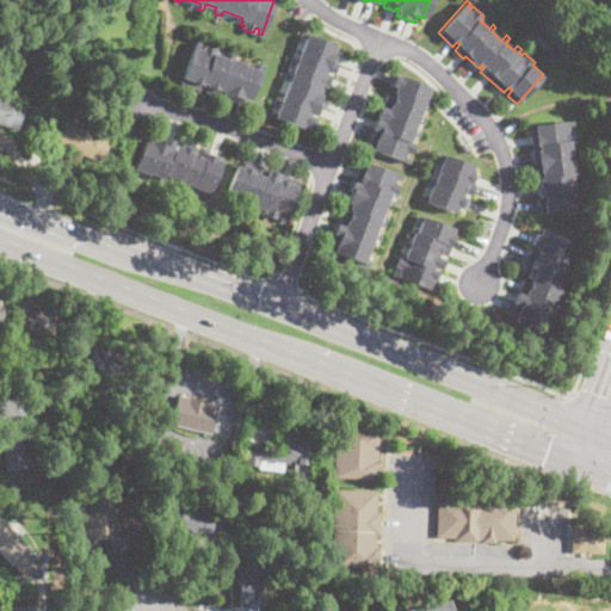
[(333,72),(327,69),(326,72),(332,74),(327,85),(321,82),(320,86),(325,88),(322,94),(323,94),(318,113),(314,112),(313,115),(316,117),(313,127),(306,123),(304,128),(269,115),(271,110),(276,111),(278,104),(275,103),(276,98),(281,99),(288,79),(283,76),(285,69),(291,72),(295,61),(290,60),(291,55),(297,57),(304,37),(298,36),(301,30),(337,43),(334,50),(339,51),(333,72)]
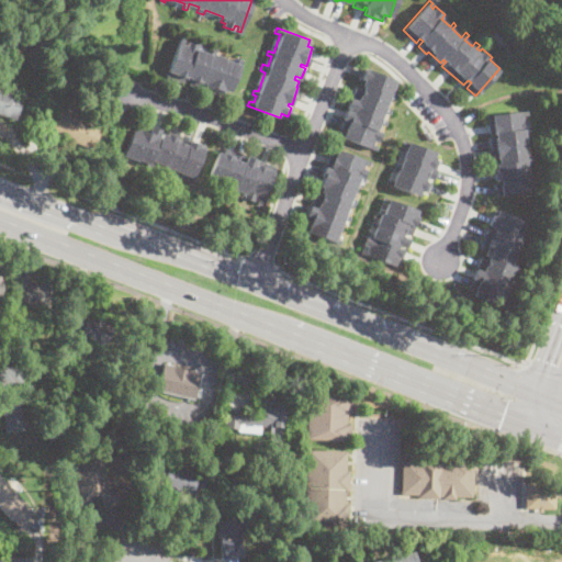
[(182,42),(186,43),(187,38),(199,43),(197,47),(209,52),(210,46),(215,48),(214,52),(225,56),(226,53),(240,58),(229,91),(223,90),(222,94),(210,91),(211,88),(200,83),(199,86),(189,82),(190,78),(186,76),(184,80),(166,74),(180,36),(184,37),(182,42)]
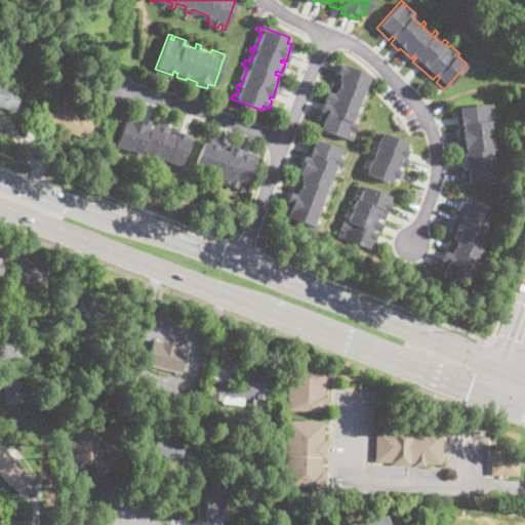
[(368,74),(365,84),(369,86),(368,90),(366,89),(365,93),(361,91),(358,99),(363,102),(359,116),(353,114),(351,121),(356,122),(353,132),(349,130),(348,134),(352,135),(351,139),(319,130),(320,126),(316,124),(320,111),(318,110),(329,79),(337,81),(337,79),(336,78),(338,73),(335,72),(338,64),(368,74)]
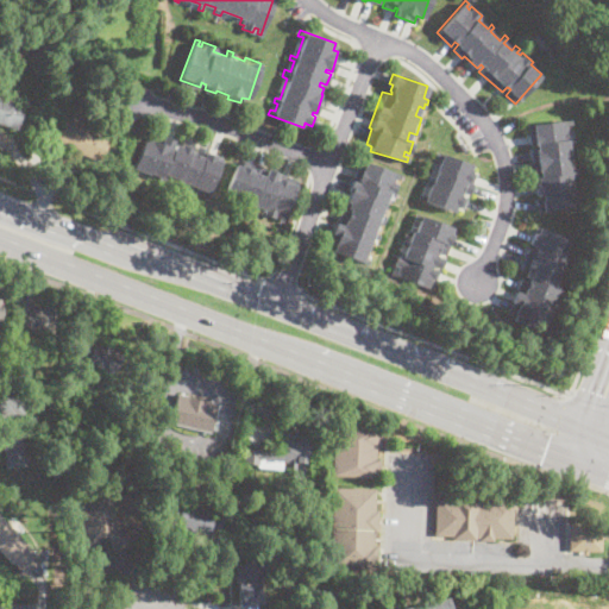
[(25,98),(23,104),(14,101),(17,94),(25,98)]
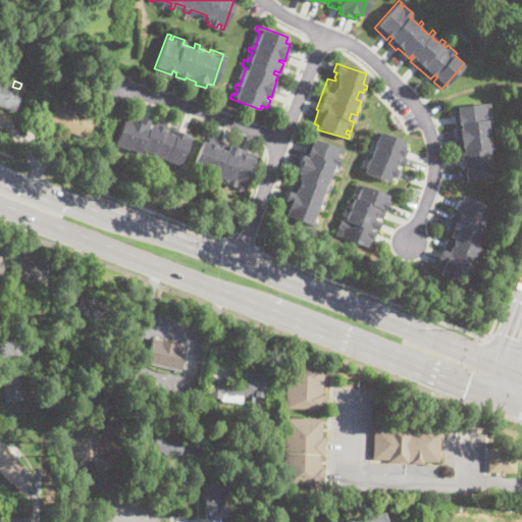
[(0,83),(20,91),(13,111),(0,106),(0,83)]
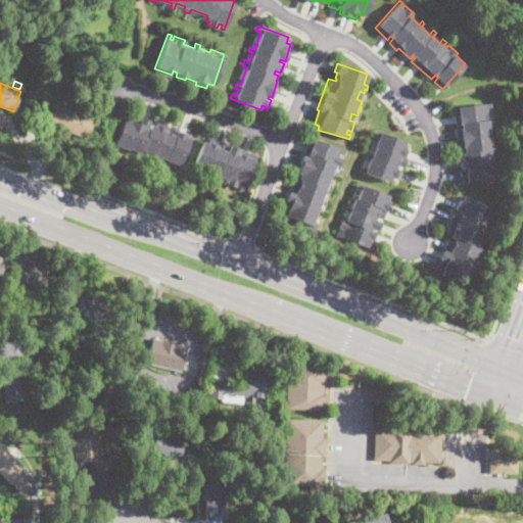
[(487,105),(488,109),(489,109),(491,122),(488,123),(489,134),(491,134),(493,151),(490,151),(491,160),(494,160),(496,171),(493,172),(494,177),(461,182),(460,171),(465,170),(465,167),(460,167),(458,151),(464,150),(463,145),(457,146),(455,128),(461,127),(460,123),(455,124),(452,106),(489,101),(489,105),(487,105)]
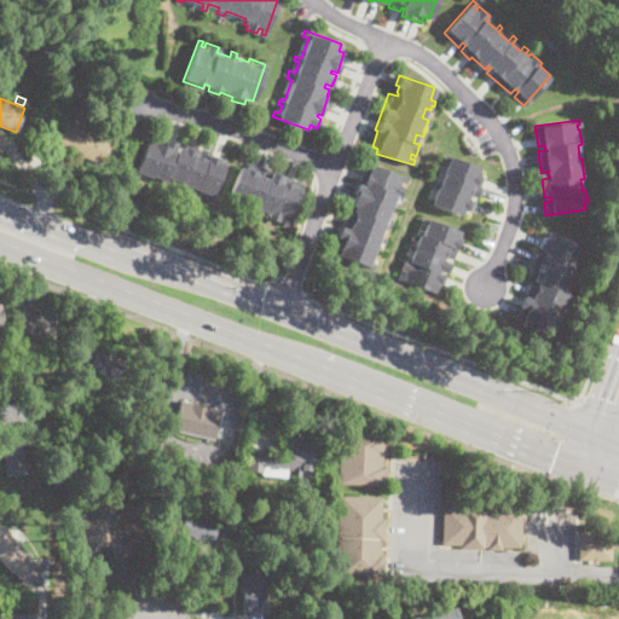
[(113,142),(103,165),(61,146),(69,123),(113,142)]
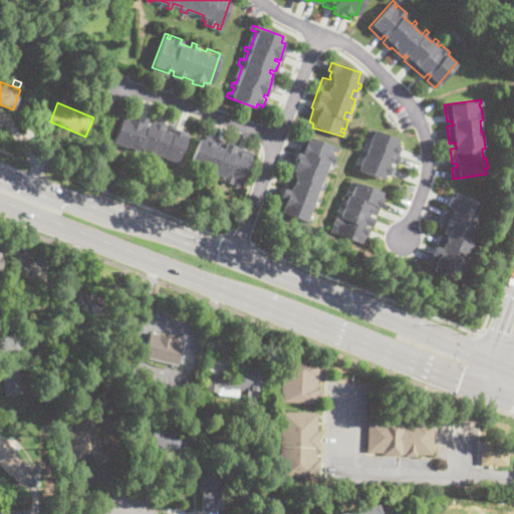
[(138,116),(139,113),(148,117),(146,123),(147,123),(149,119),(154,121),(155,117),(164,120),(163,124),(167,125),(168,122),(177,125),(176,127),(189,133),(176,166),(172,164),(174,160),(157,153),(155,156),(152,155),(153,151),(140,146),(137,152),(133,151),(135,147),(129,145),(129,146),(118,142),(117,145),(112,143),(123,115),(127,116),(130,112),(138,116)]
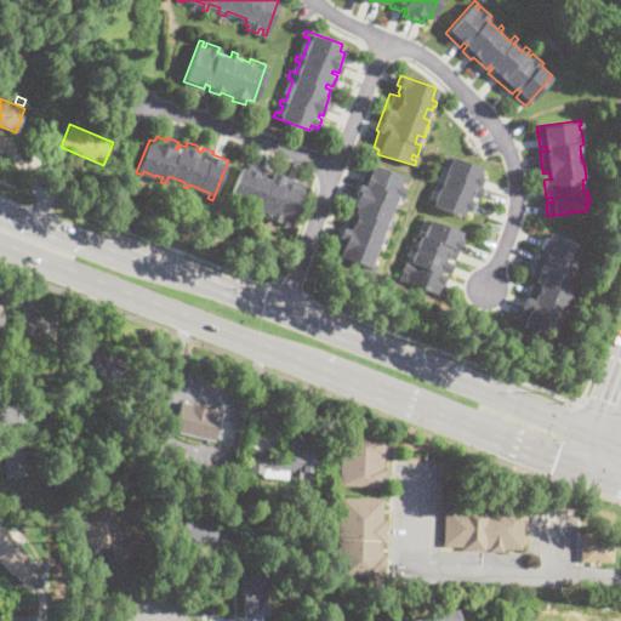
[(476,152),(465,158),(461,149),(471,143),(476,152)]
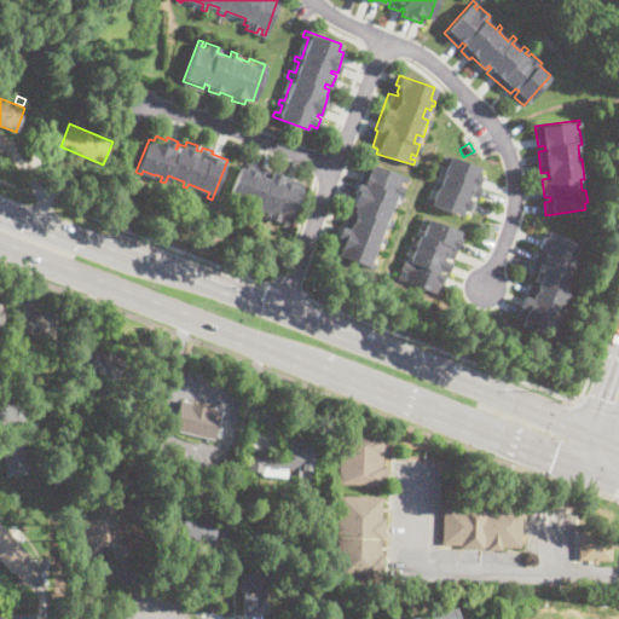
[(479,185),(482,186),(478,197),(472,194),(469,197),(474,200),(469,212),(464,209),(462,214),(426,200),(428,196),(434,198),(439,186),(434,185),(437,181),(440,183),(445,173),(444,173),(449,160),(443,157),(445,152),(480,167),(479,172),(484,174),(479,185)]
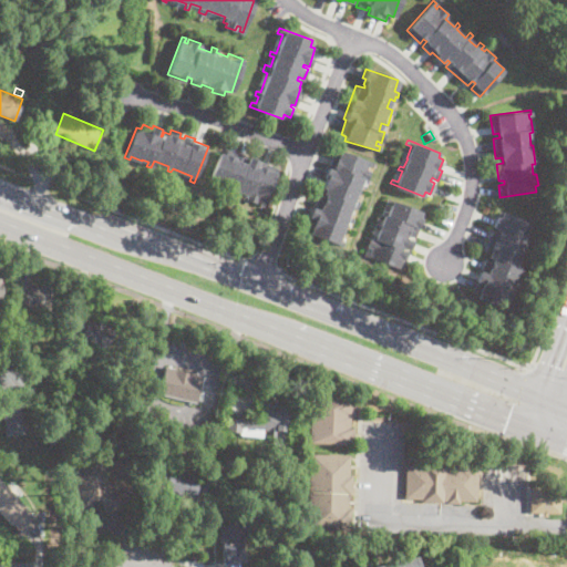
[(368,169),(369,171),(364,182),(360,179),(336,241),(310,232),(312,227),(306,225),(312,207),(318,209),(319,206),(313,204),(317,195),(323,198),(325,194),(322,193),(325,187),(322,186),(326,177),(323,176),(327,167),(332,169),(333,167),(328,165),(334,147),(371,162),(368,169)]
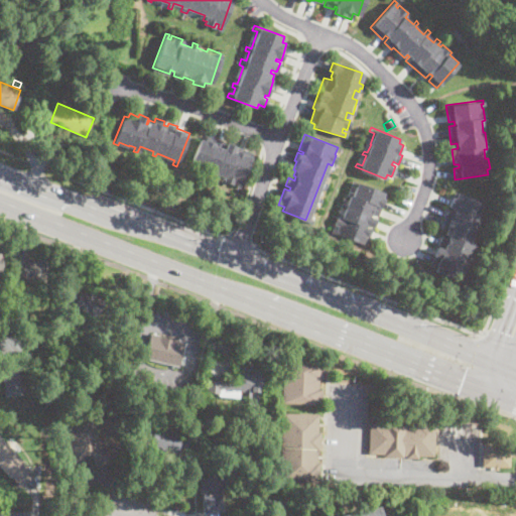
[(224,141),(222,147),(225,148),(227,142),(254,152),(241,186),(237,185),(238,181),(235,180),(234,183),(226,180),(225,181),(222,180),(224,175),(218,173),(216,176),(211,174),(213,171),(197,165),(195,170),(189,168),(201,138),(206,140),(208,135),(224,141)]
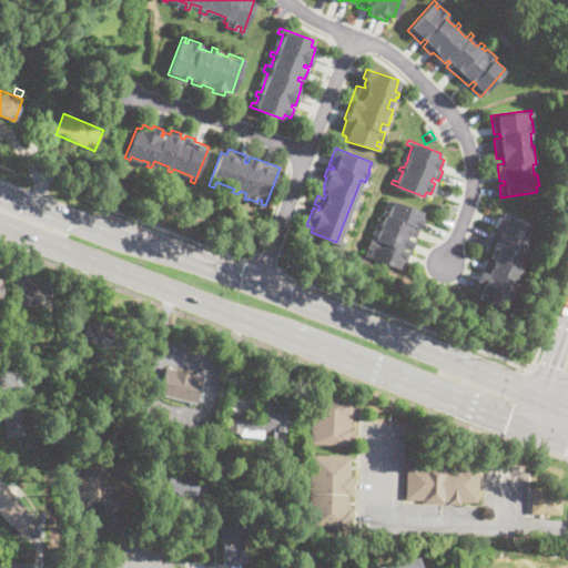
[(423,211),(421,216),(423,217),(416,236),(409,234),(408,237),(415,240),(412,250),(405,247),(405,250),(409,252),(404,269),(366,254),(367,250),(372,252),(374,249),(369,246),(373,237),(372,237),(373,234),(377,235),(379,229),(376,227),(377,223),(382,225),(386,214),(388,214),(393,204),(387,202),(389,198),(423,211)]
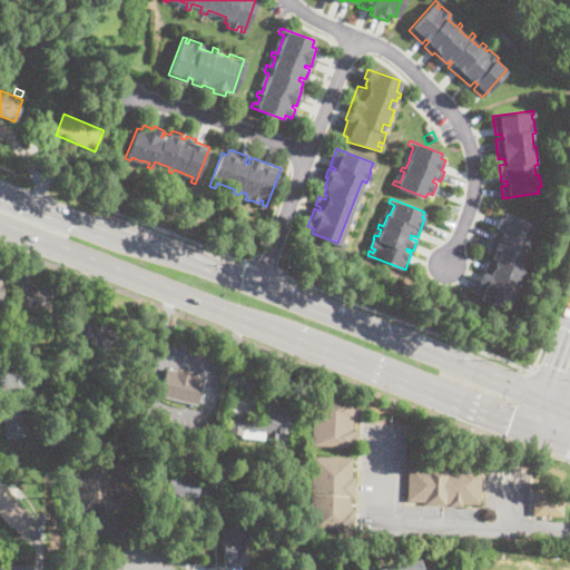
[(538,225),(536,229),(531,228),(528,237),(532,239),(529,247),(527,246),(520,264),(524,265),(523,268),(526,269),(523,275),(520,273),(517,282),(521,283),(519,290),(516,290),(510,305),(514,307),(513,311),(481,298),(482,294),(480,294),(481,292),(477,290),(483,272),(481,271),(485,258),(492,262),(493,258),(490,257),(492,252),(487,249),(490,241),(488,241),(492,229),(498,232),(498,231),(499,229),(494,228),(501,210),(538,225)]
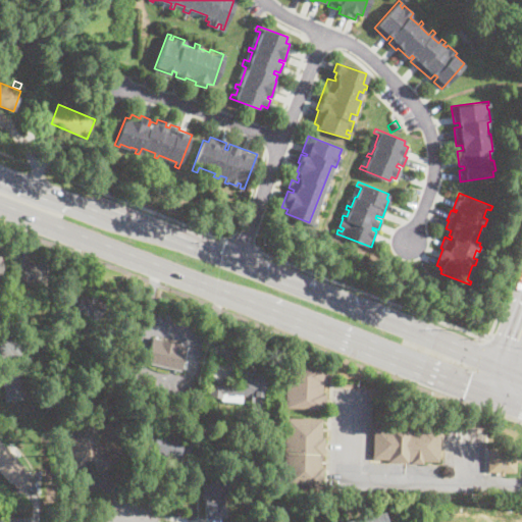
[(46,301),(37,301),(37,291),(46,291),(46,301)]
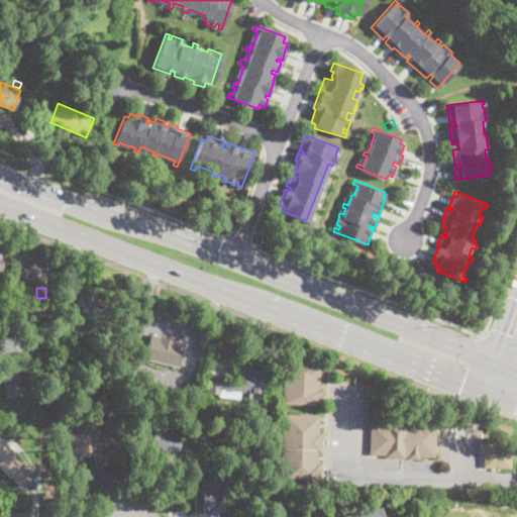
[(159,338),(176,342),(176,340),(185,342),(178,367),(144,360),(150,334),(160,336),(159,338)]
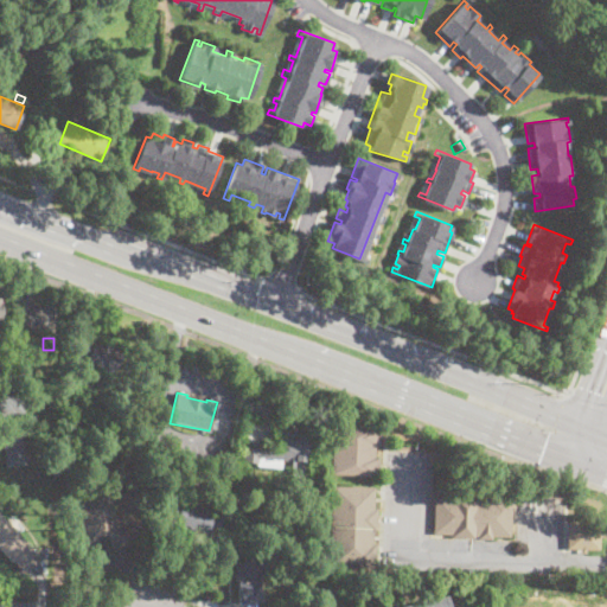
[(0,394),(25,394),(24,415),(18,415),(18,417),(0,416),(0,394)]
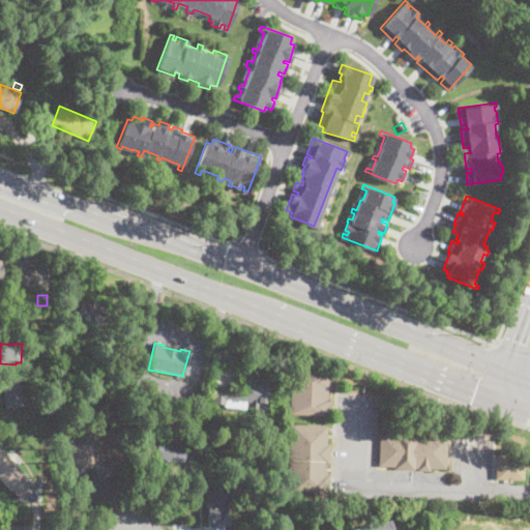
[(331,388),(328,387),(327,398),(330,398),(330,413),(327,413),(327,414),(291,412),(292,371),(328,372),(328,374),(331,374),(331,388)]
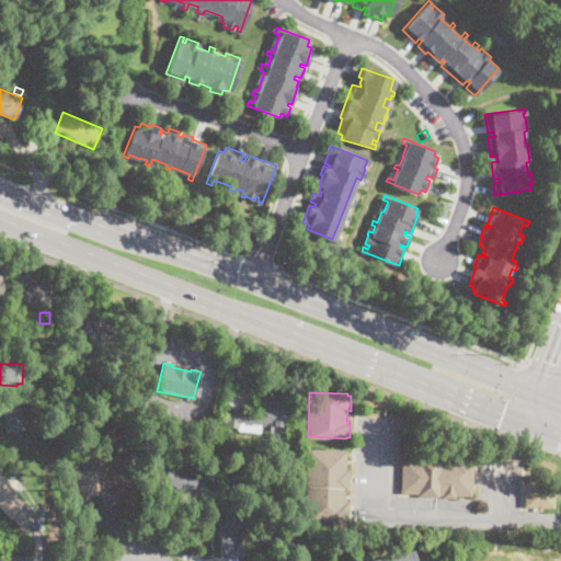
[(24,401),(23,430),(4,430),(6,400),(24,401)]
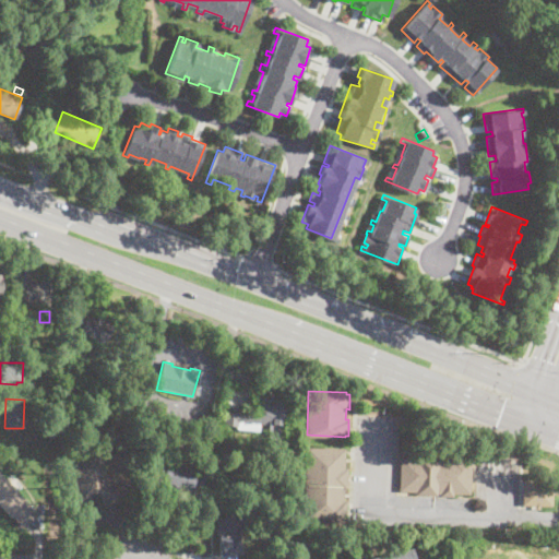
[(284,401),(281,431),(270,431),(265,430),(265,425),(259,425),(259,431),(240,429),(240,421),(233,421),(234,403),(273,405),(274,400),(284,401)]
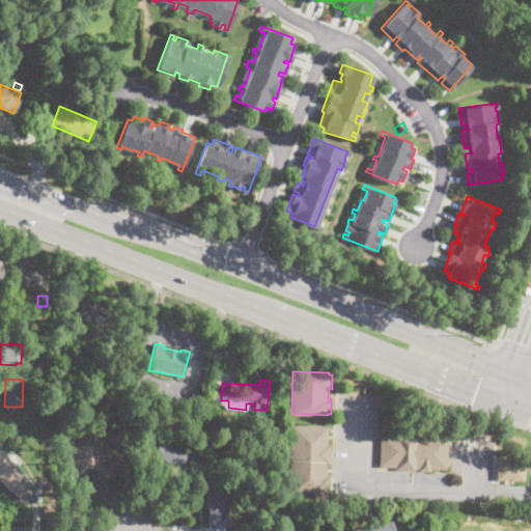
[(267,410),(266,423),(254,422),(256,410),(267,410)]
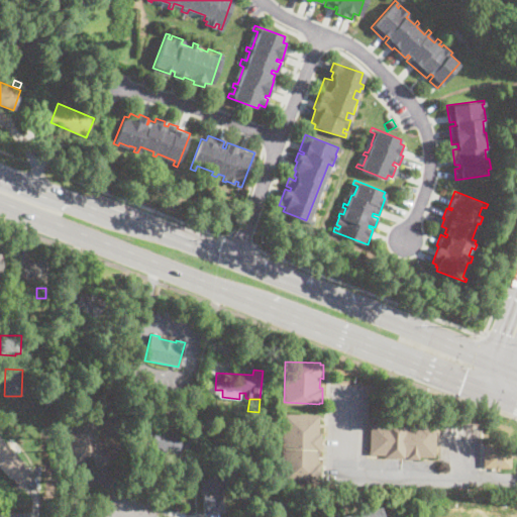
[(321,452),(317,452),(317,463),(321,463),(320,485),(281,483),(284,414),(319,415),(319,433),(322,433),(321,452)]
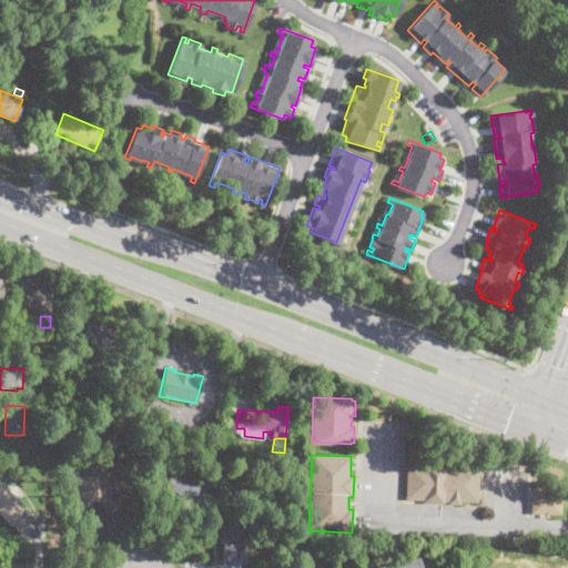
[(478,503),(462,501),(460,505),(448,505),(448,500),(444,500),(444,504),(422,503),(423,500),(406,499),(407,465),(479,467),(478,503)]
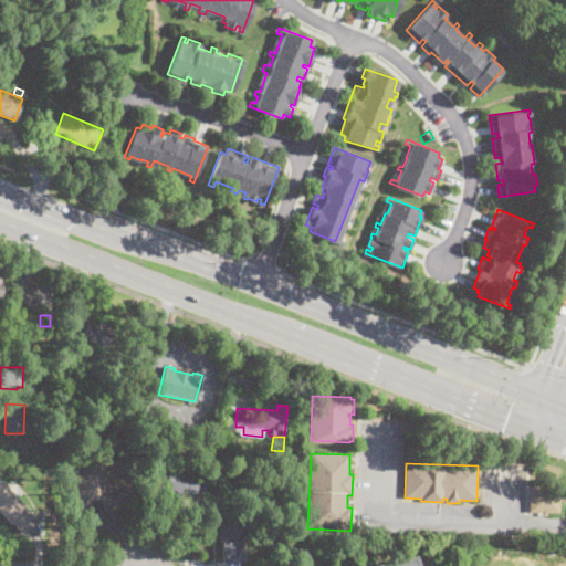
[(190,478),(185,493),(165,488),(170,471),(190,478)]
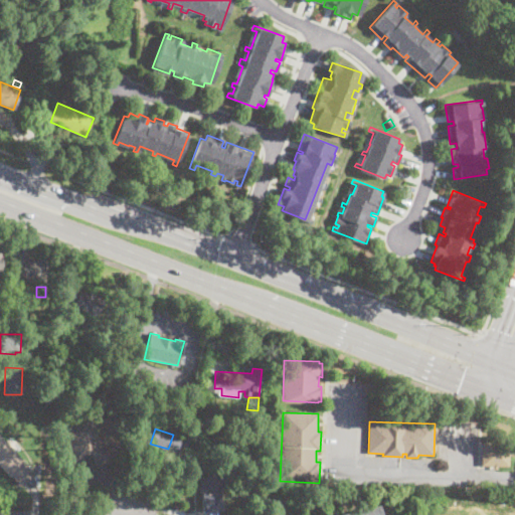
[(0,435),(33,474),(16,489),(0,469),(0,435)]
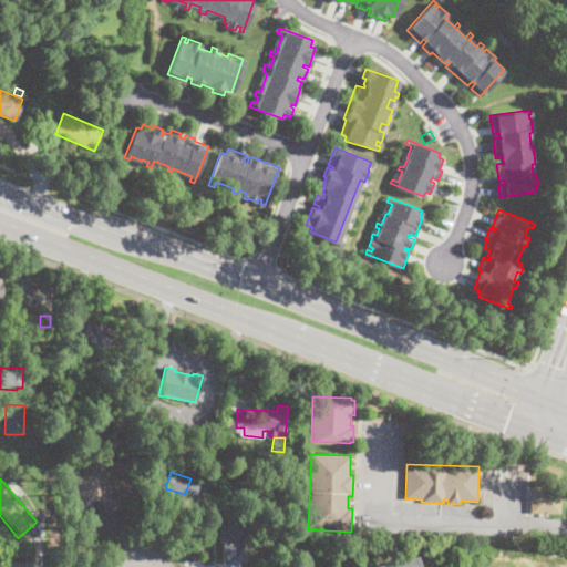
[(560,486),(559,514),(531,513),(532,485),(560,486)]
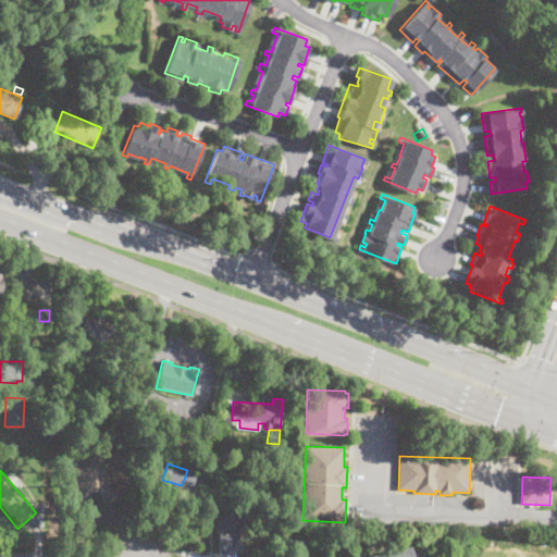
[(238,515),(238,553),(218,553),(219,515),(238,515)]
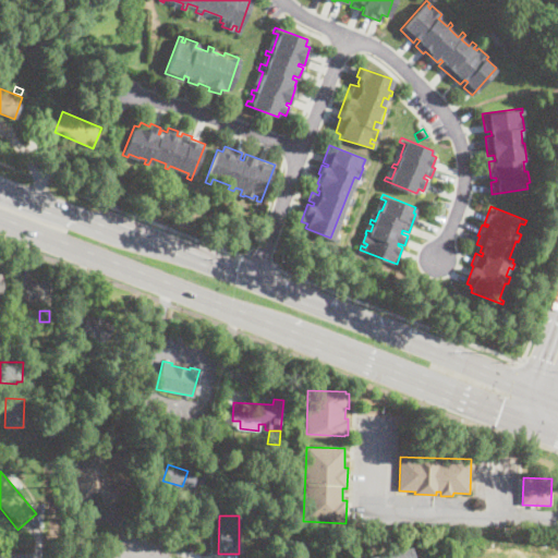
[(259,538),(259,549),(244,549),(244,538),(259,538)]
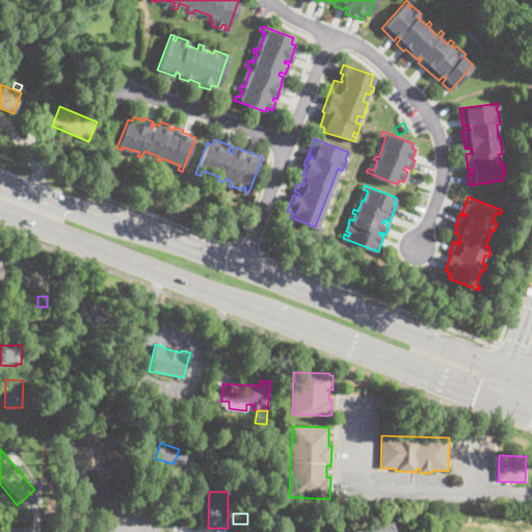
[(348,531),(392,522),(394,531),(348,531)]
